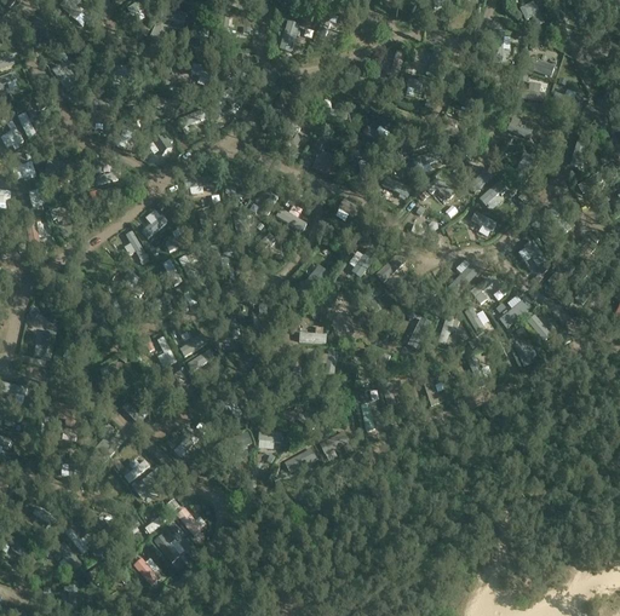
[(63,0),(61,4),(75,19),(82,12),(76,5),(81,0),(63,0)]
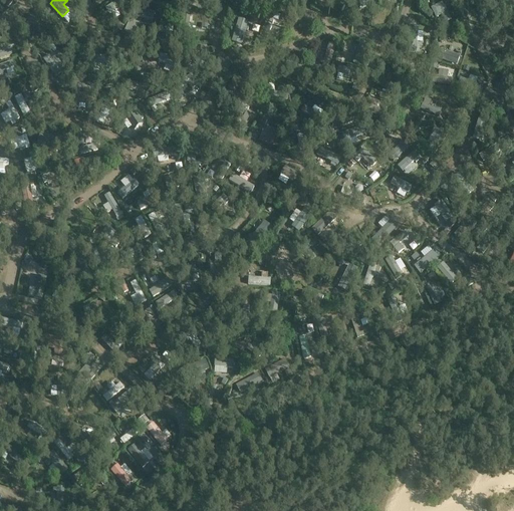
[(120,0),(111,11),(117,16),(131,0),(120,0)]
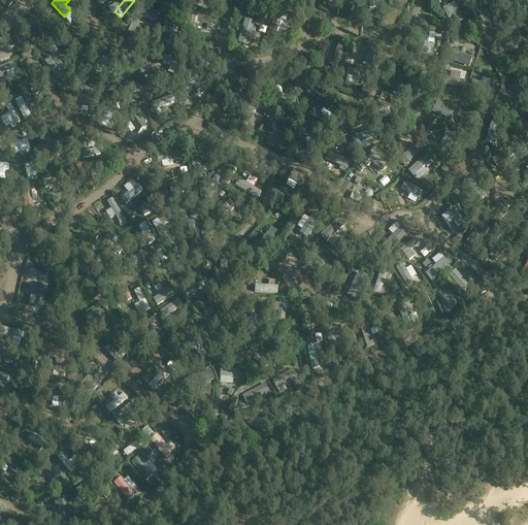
[(455,0),(443,6),(448,17),(453,13),(458,21),(463,18),(455,0)]
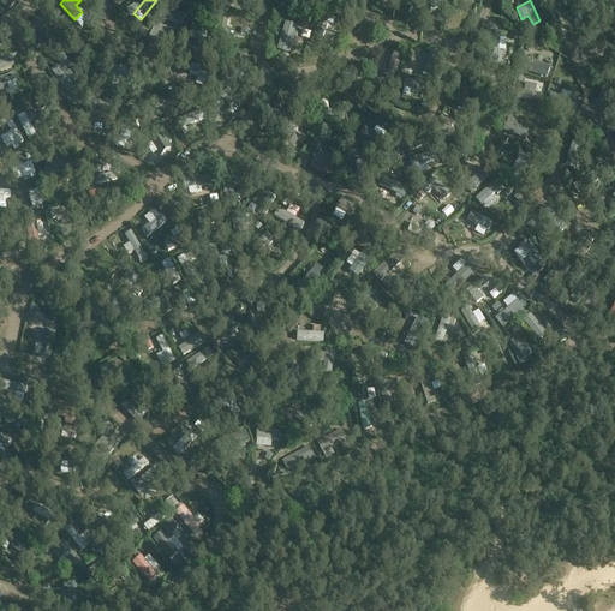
[(168,7),(166,15),(180,17),(183,10),(168,7)]
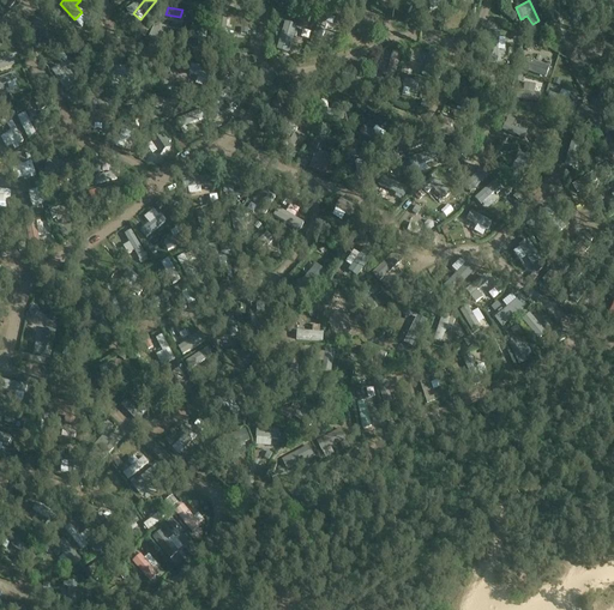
[(197,43),(206,42),(205,13),(196,14),(197,43)]
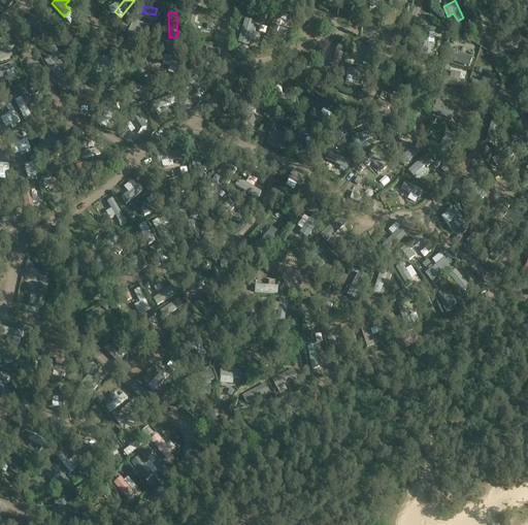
[(274,15),(267,35),(273,37),(281,19),(274,15)]
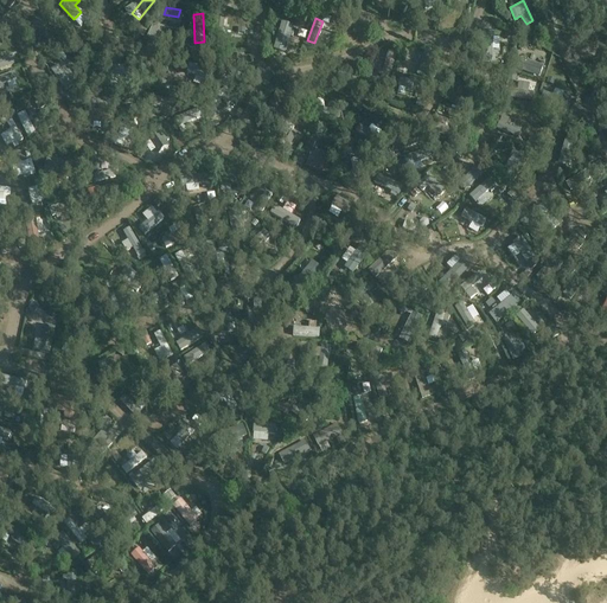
[(283,51),(292,24),(281,20),(273,46),(283,51)]
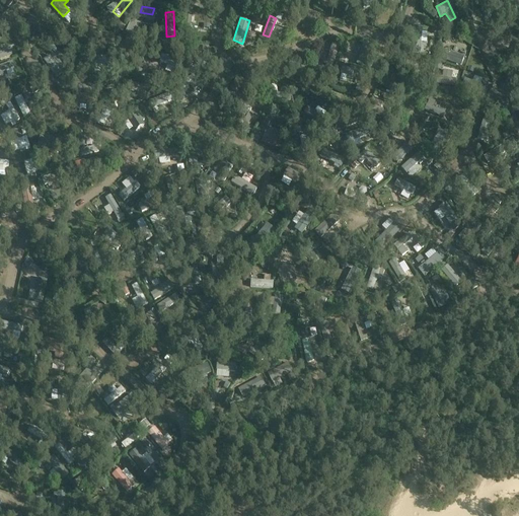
[(31,22),(45,37),(49,32),(35,18),(31,22)]
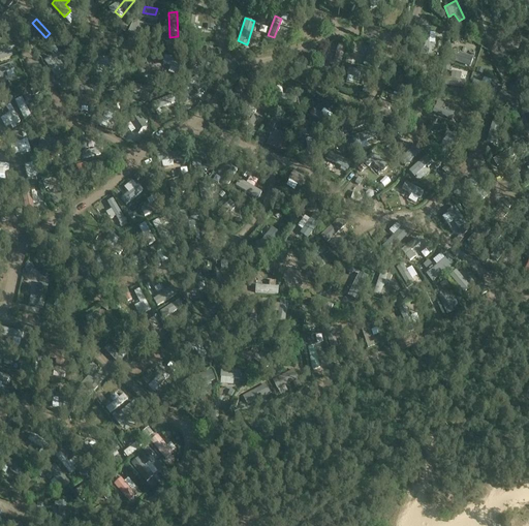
[(197,31),(206,31),(207,19),(197,19),(197,31)]
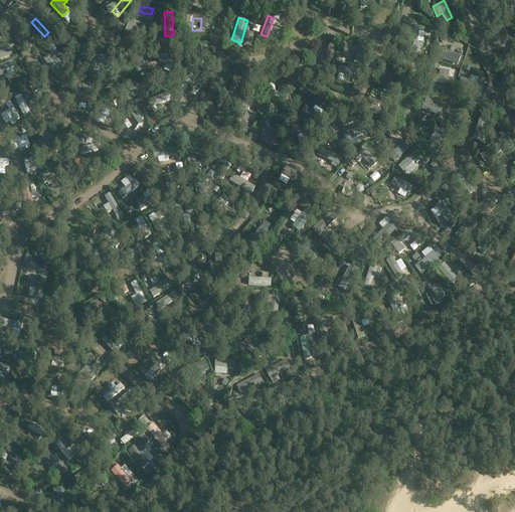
[(368,42),(361,41),(356,63),(362,64),(368,42)]
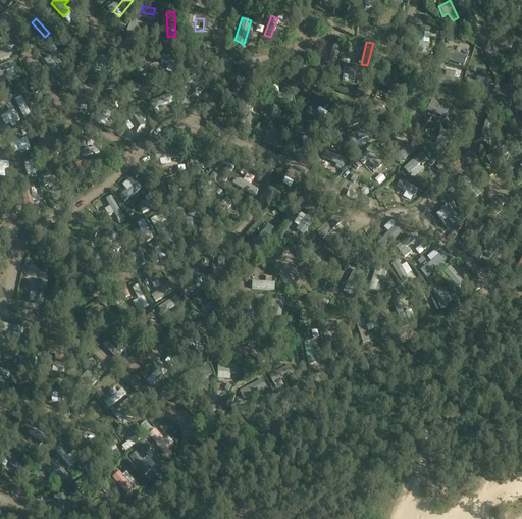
[(333,43),(326,65),(333,67),(341,45),(333,43)]
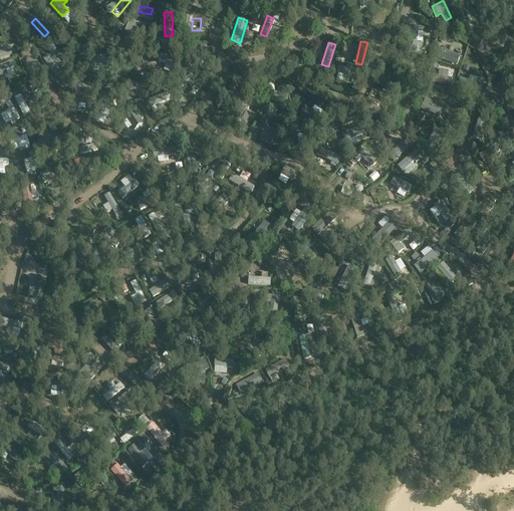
[(206,62),(193,45),(188,49),(200,66),(206,62)]
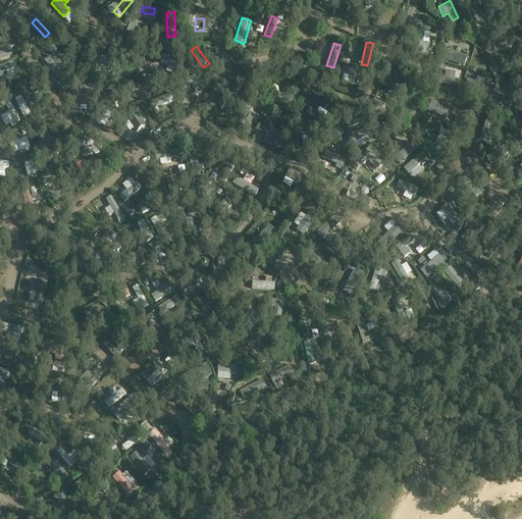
[(465,55),(442,48),(439,57),(462,63),(465,55)]
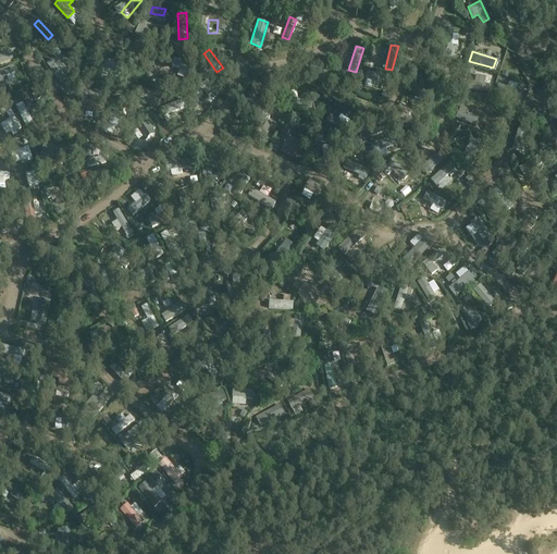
[(12,54),(0,58),(0,68),(15,62),(12,54)]
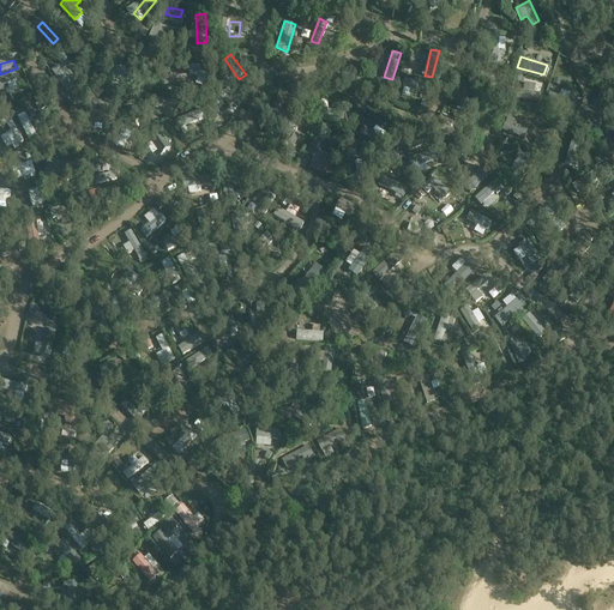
[(59,62),(52,67),(67,90),(76,85),(59,62)]
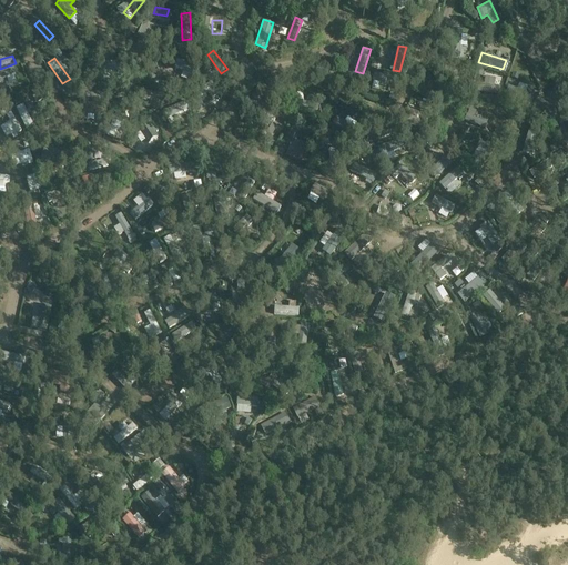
[(179,59),(175,67),(196,73),(199,66),(179,59)]
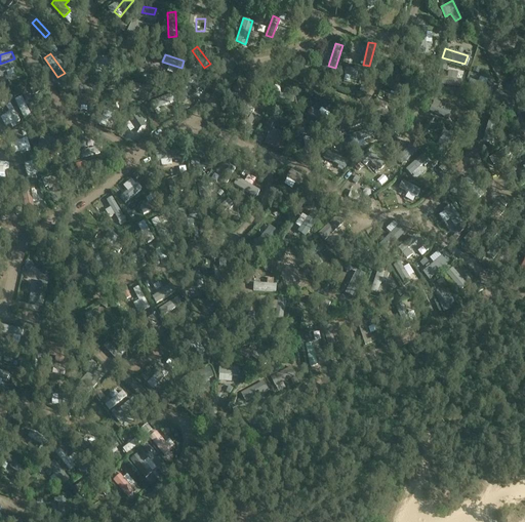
[(96,70),(111,70),(111,55),(96,55),(96,70)]
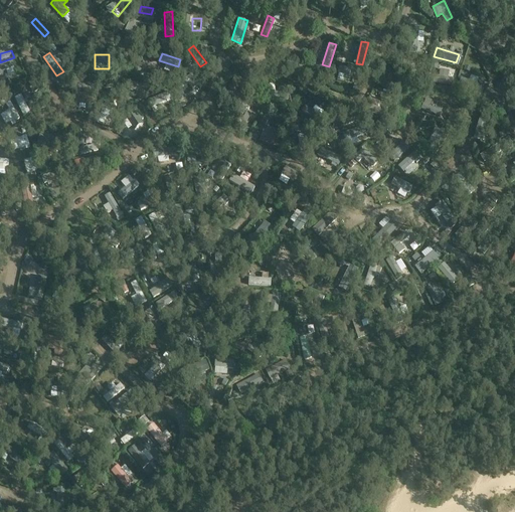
[(0,63),(0,69),(15,64),(13,58),(0,63)]
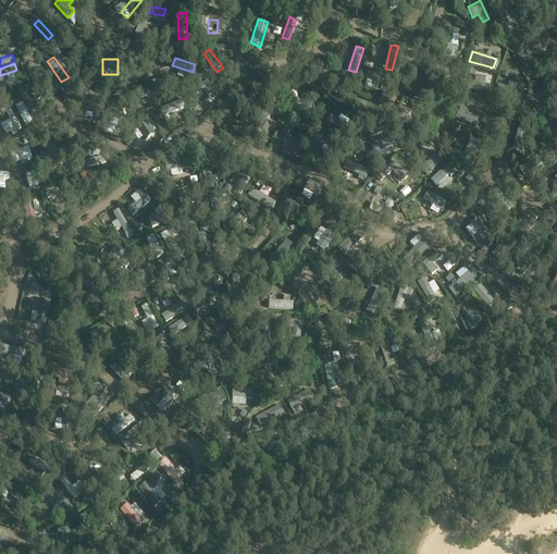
[(363,77),(388,84),(391,76),(367,69),(363,77)]
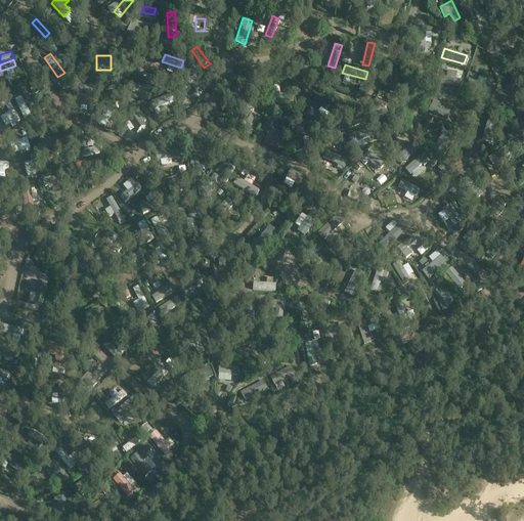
[(4,71),(4,78),(16,78),(16,70),(4,71)]
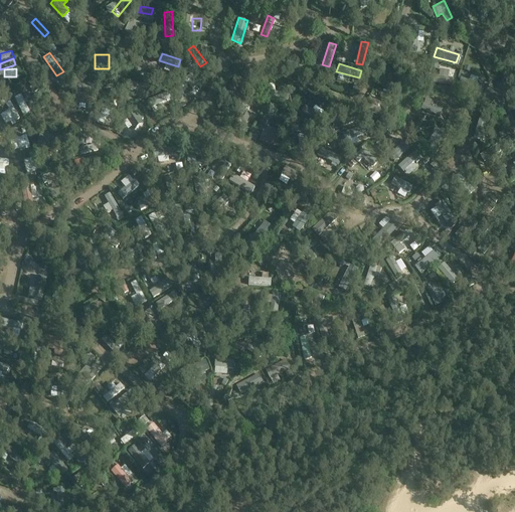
[(395,71),(390,82),(396,86),(401,73),(395,71)]
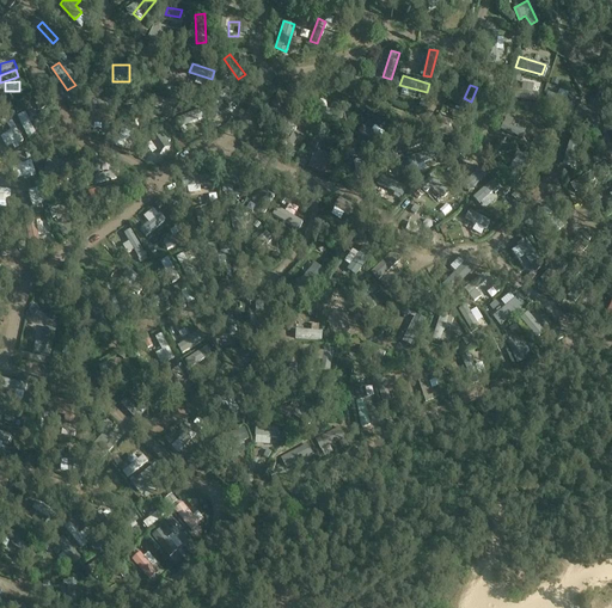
[(228,92),(225,86),(207,98),(210,104),(228,92)]
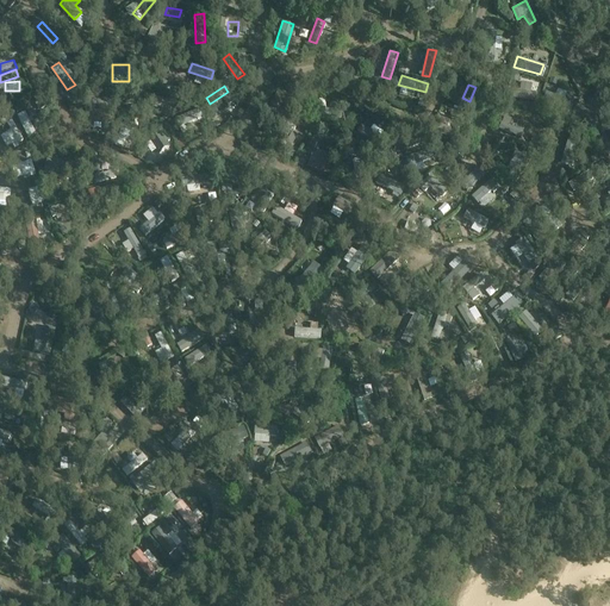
[(534,91),(509,87),(508,97),(533,100),(534,91)]
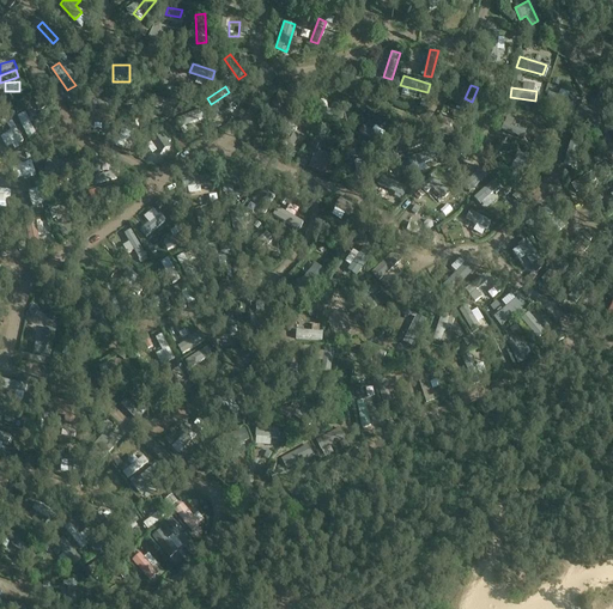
[(287,101),(290,96),(279,89),(271,102),(279,107),(285,98),(287,101)]
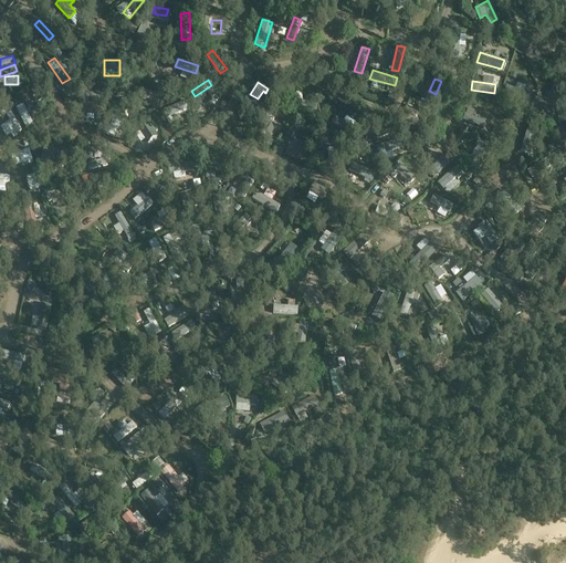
[(526,102),(530,93),(504,84),(501,93),(526,102)]
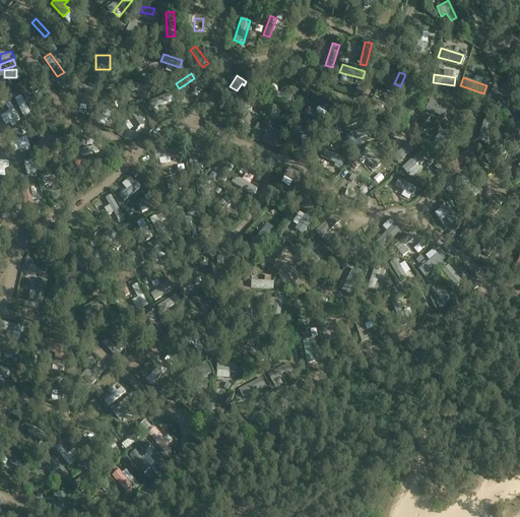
[(113,89),(132,94),(134,89),(114,84),(113,89)]
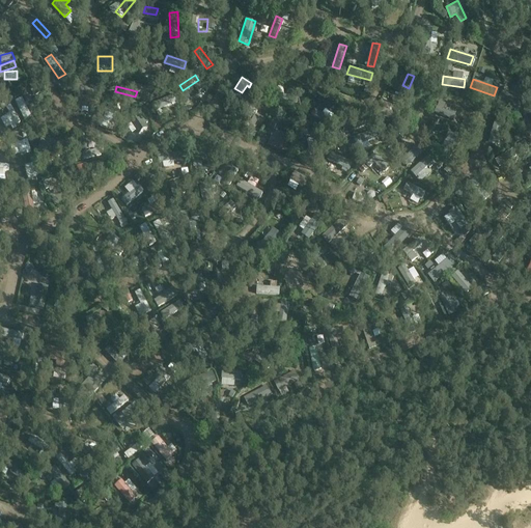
[(298,99),(298,90),(275,90),(275,99),(298,99)]
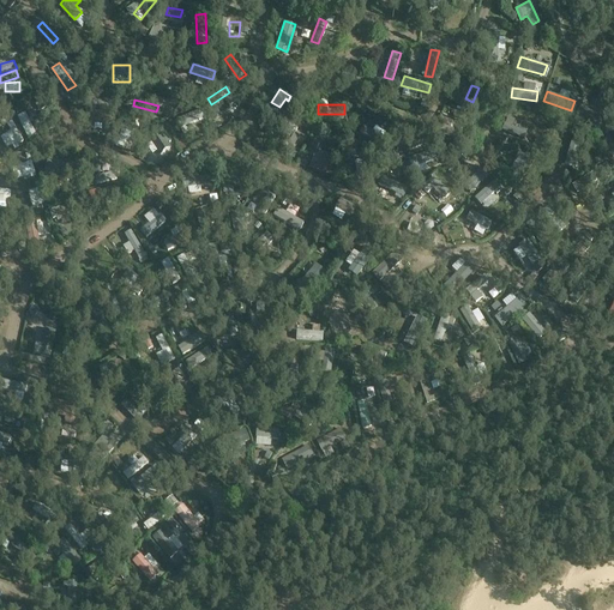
[(86,108),(85,119),(115,122),(116,113),(86,108)]
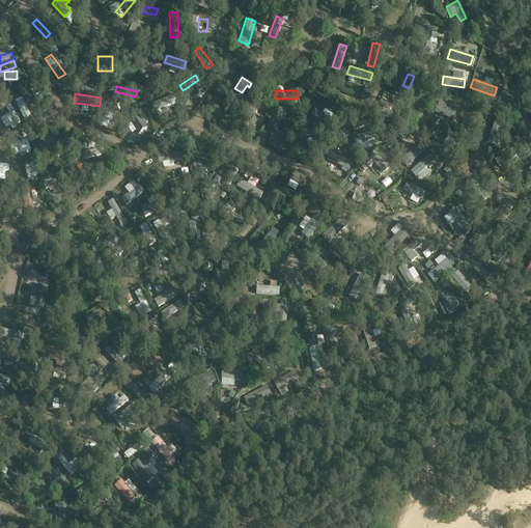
[(239,122),(246,127),(256,108),(249,105),(239,122)]
